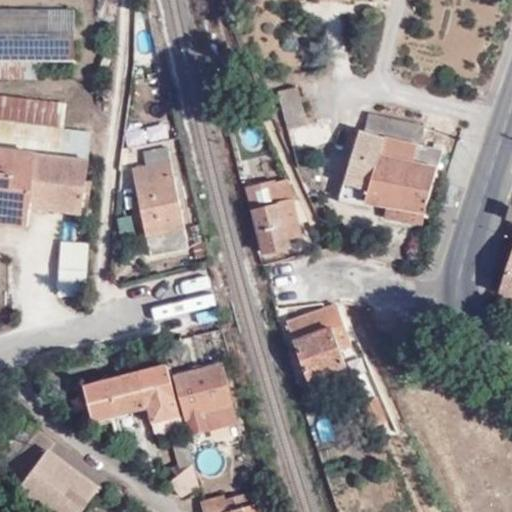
[(0,62),(74,63),(74,10),(0,9),(0,62)]
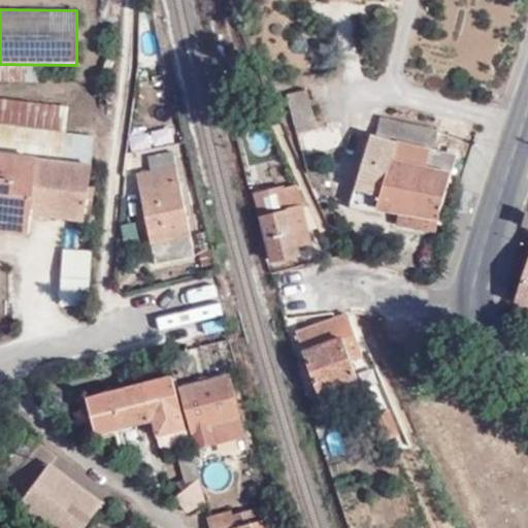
[(152,100),(167,97),(163,81),(149,85),(152,100)]
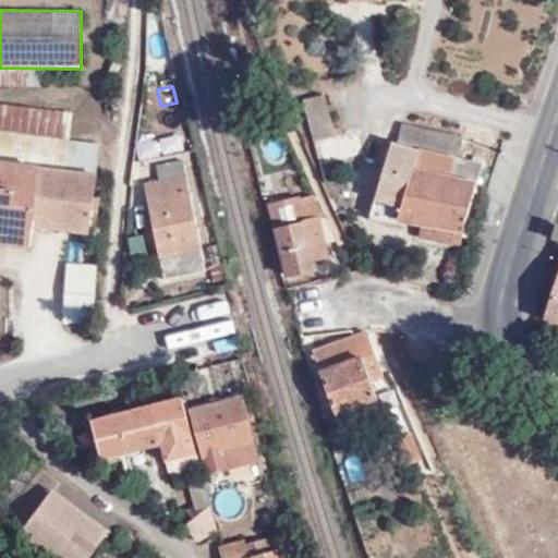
[(305,97),(316,137),(335,133),(325,93),(305,97)]
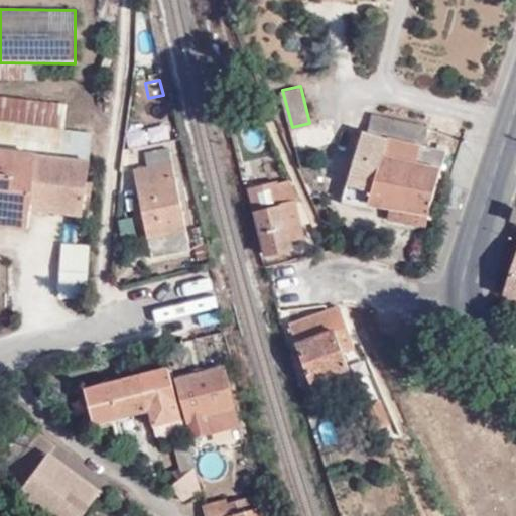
[(62,105),(0,95),(0,119),(40,126),(59,128),(62,105)]
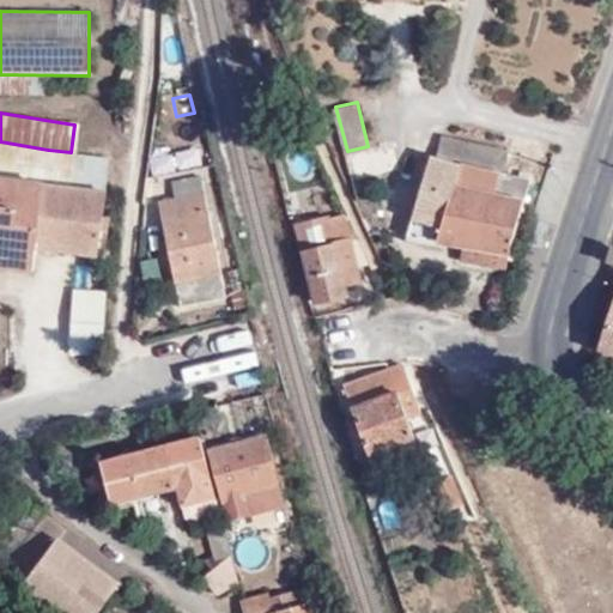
[(189,119),(171,122),(181,170),(200,167),(189,119)]
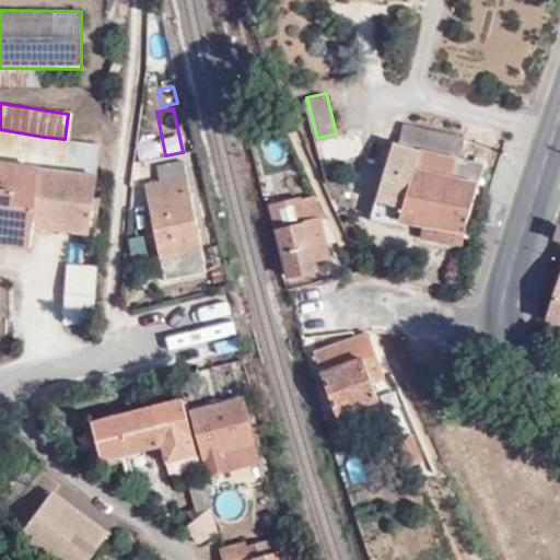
[(458,138),(404,121),(398,140),(455,156),(458,138)]
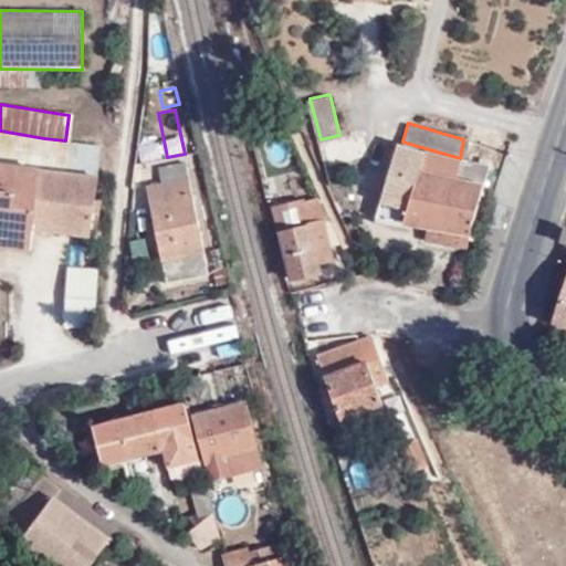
[(44,138),(0,130),(0,160),(40,167),(44,138)]
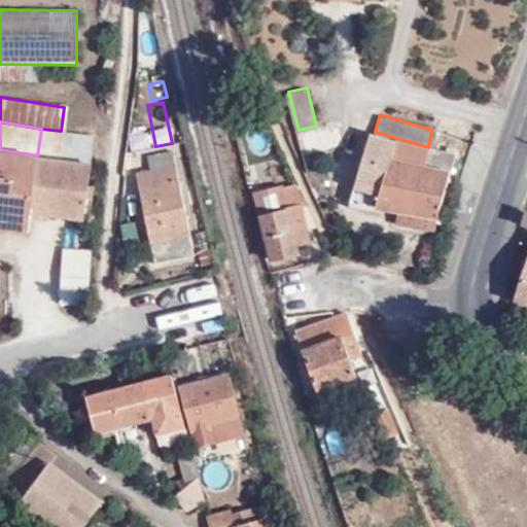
[(338,127),(304,135),(309,154),(342,146),(338,127)]
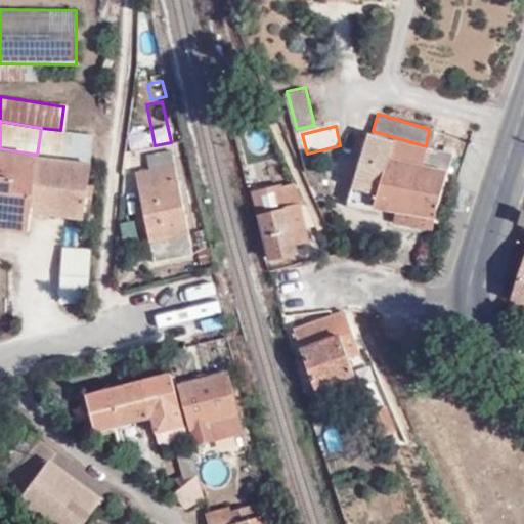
[(88,150),(59,147),(60,130),(41,128),(37,155),(87,163),(88,150)]
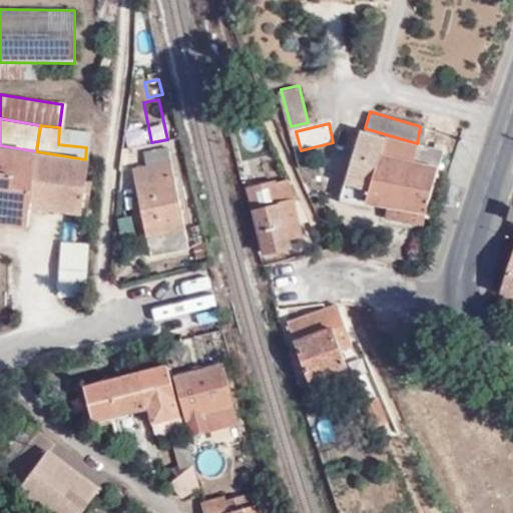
[(346,191),(386,202),(423,212),(439,149),(417,143),(365,128),(363,127),(346,191)]
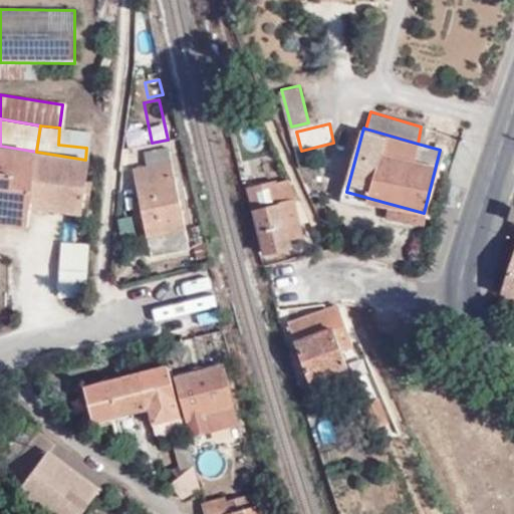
[(245,150),(256,175),(270,169),(259,143),(245,150)]
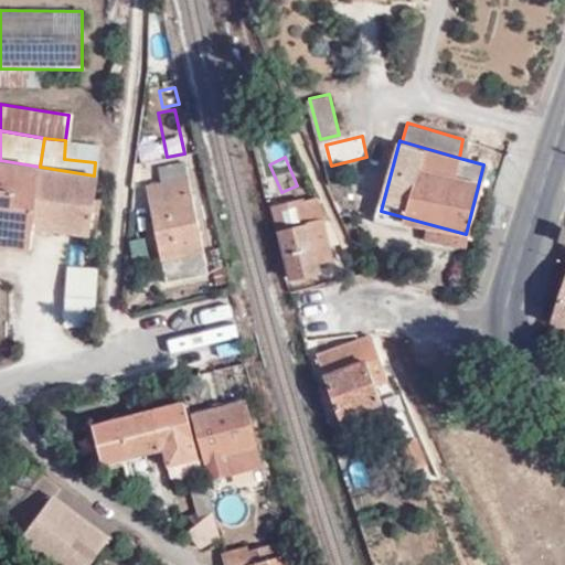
[(40,167),(0,160),(0,223),(31,227),(40,167)]
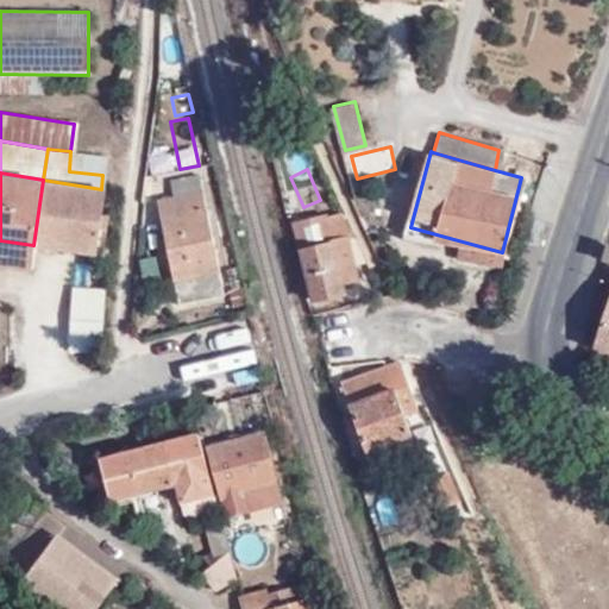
[(176,302),(219,292),(194,175),(169,180),(171,195),(155,199),(176,302)]
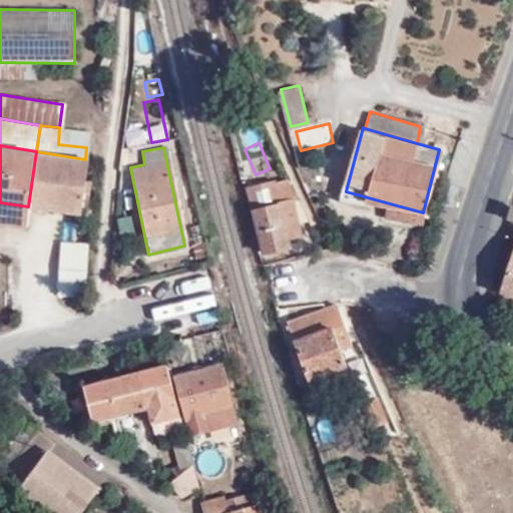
[(79,214),(85,159),(36,151),(28,206),(79,214)]
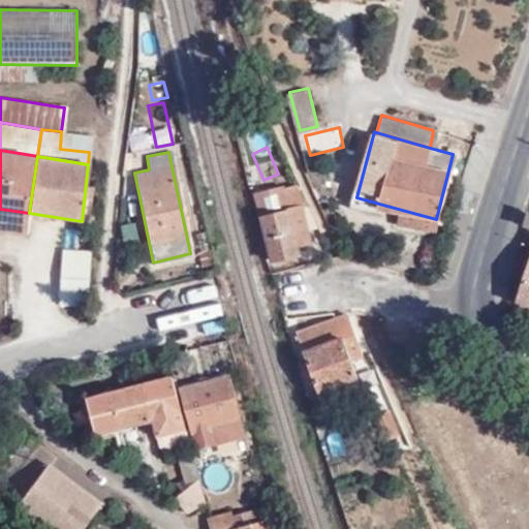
[(285,193),(256,200),(273,259),(302,252),(294,229),(306,226),(302,212),(291,215),(285,193)]
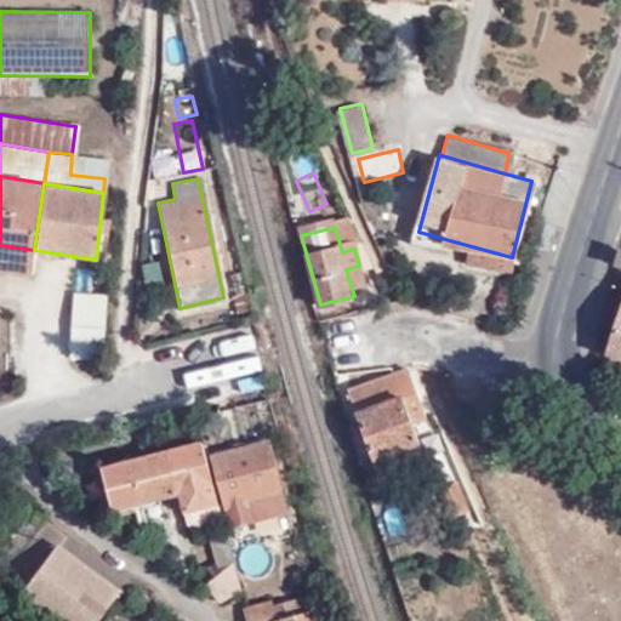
[(0,245),(0,273),(30,278),(34,250),(0,245)]
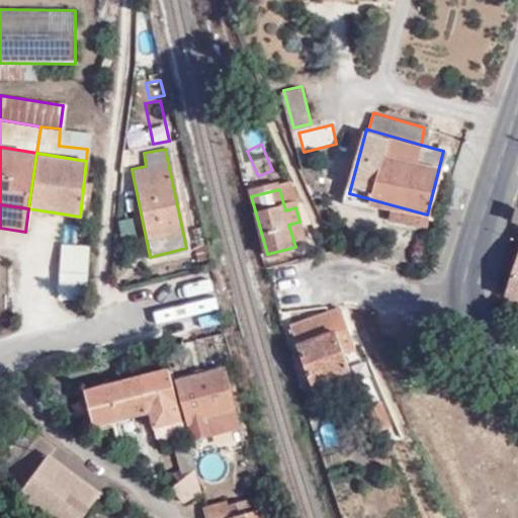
[(387,218),(423,228),(427,214),(390,204),(387,218)]
